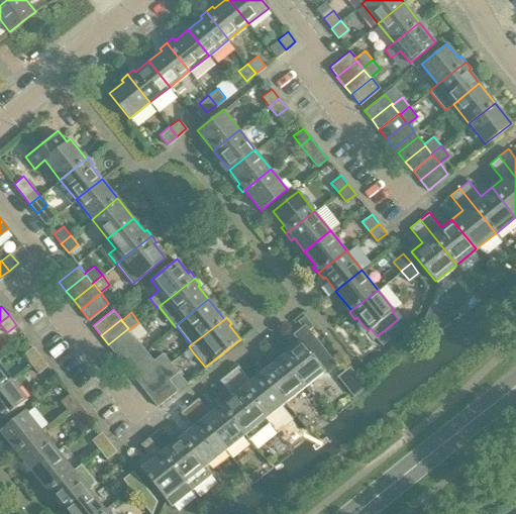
[(129,329),(135,337),(136,339),(146,331),(138,322),(129,329)]
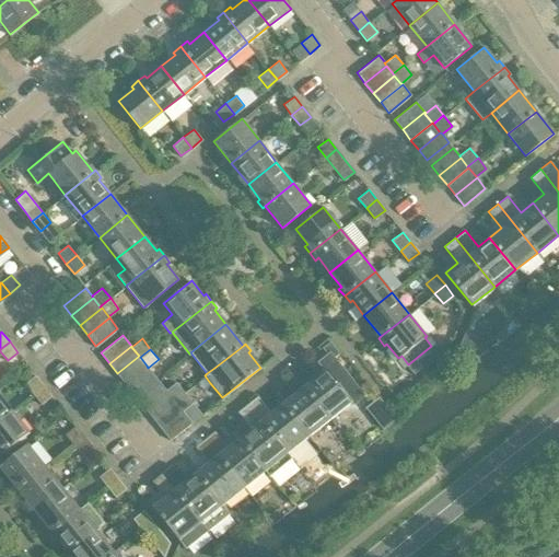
[(301,361),(291,369),(329,418),(352,401),(348,395),(358,387),(329,352),(318,360),(325,368),(314,378),(301,361)]
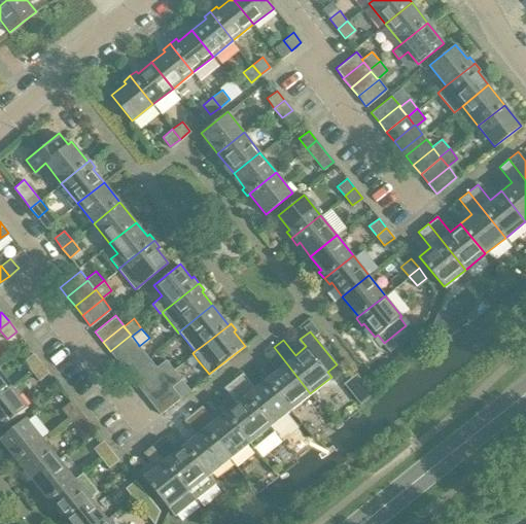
[(110,351),(117,360),(138,344),(132,336),(131,335),(110,351)]
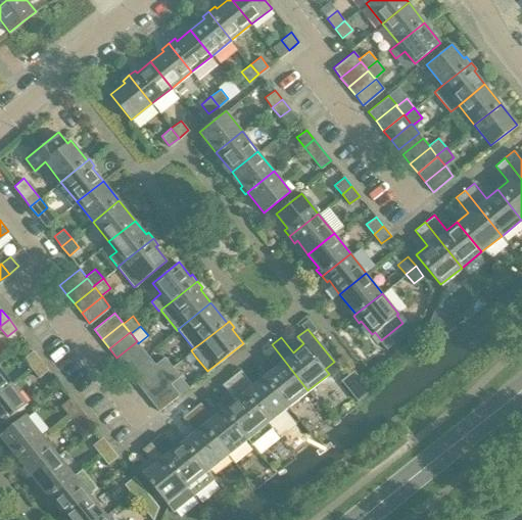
[(116,358),(127,370),(146,353),(138,343),(137,341),(116,358)]
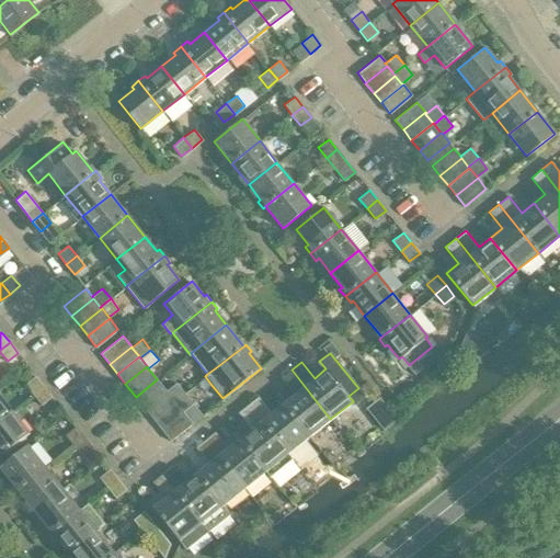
[(292,369),(282,377),(295,394),(283,403),(309,436),(330,419),(292,369)]
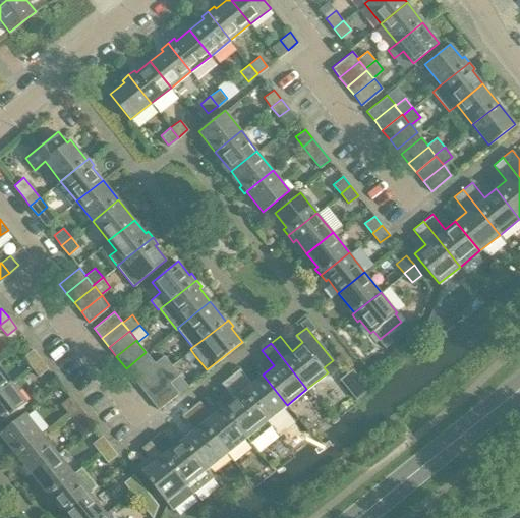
[(23,355),(31,365),(41,357),(33,348),(23,355)]
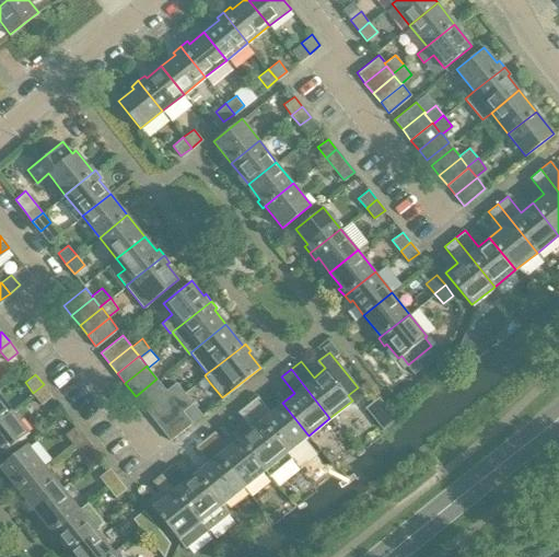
[(136,396),(146,408),(167,392),(165,390),(156,379),(136,396)]
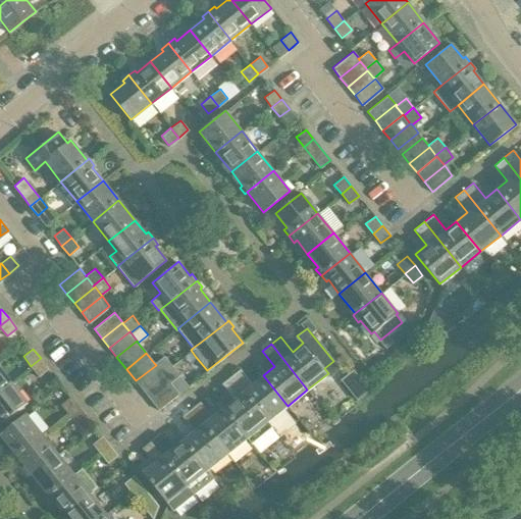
[(164,355),(154,363),(156,365),(162,372),(171,365),(164,355)]
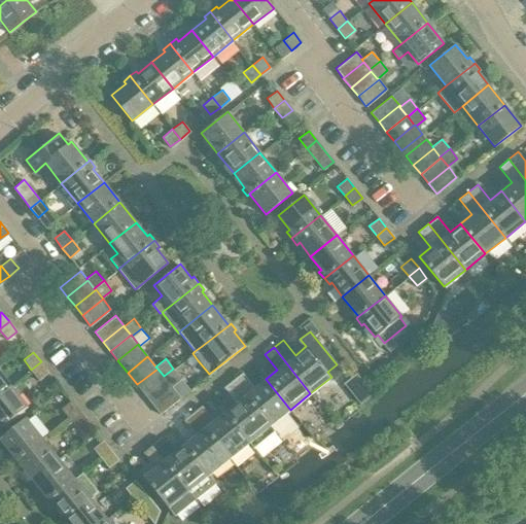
[(41,361),(31,370),(39,379),(48,372),(41,361)]
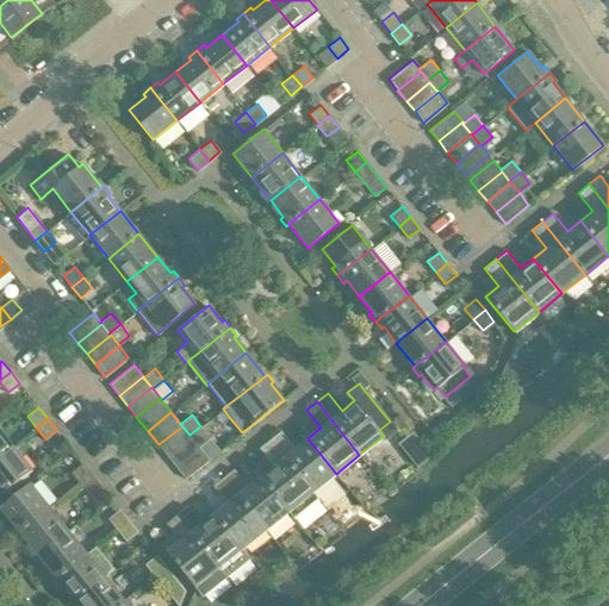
[(159,444),(167,455),(191,437),(190,435),(182,426),(159,444)]
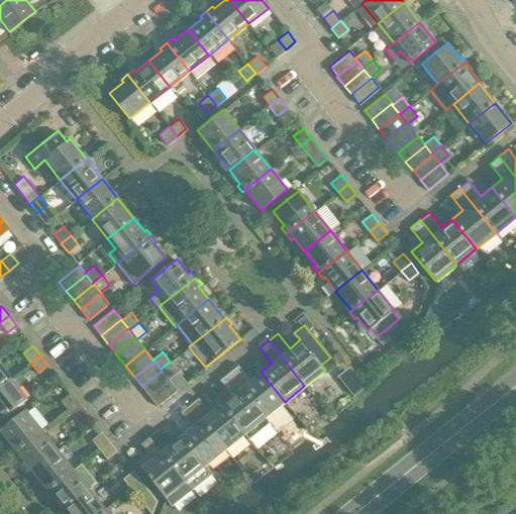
[(168,379),(169,380),(177,389),(186,382),(170,362),(161,369),(162,371),(168,379)]
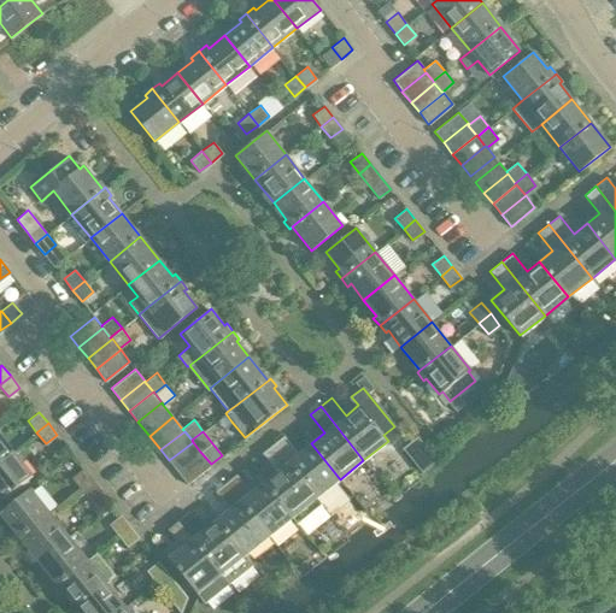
[(0,460),(13,451),(0,434),(0,460)]
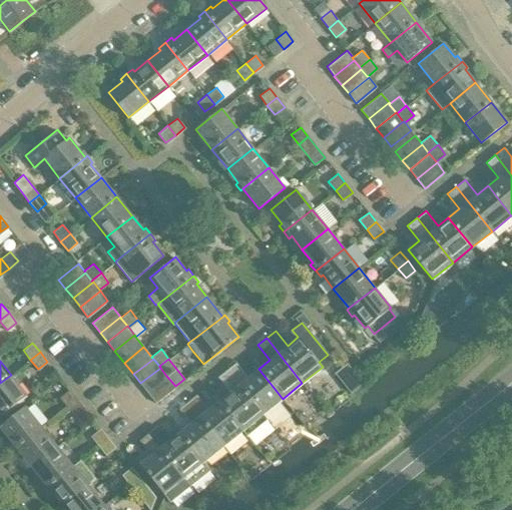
[(235,362),(226,369),(263,414),(283,399),(259,369),(247,377),(235,362)]
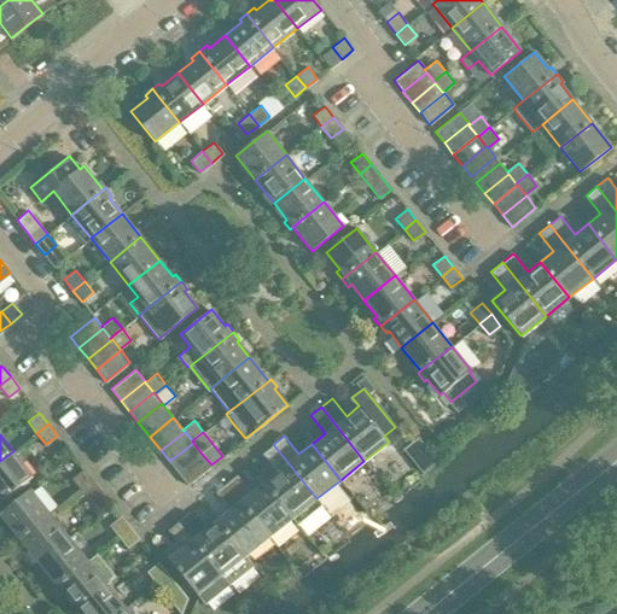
[(169,461),(178,473),(202,454),(201,452),(193,443),(169,461)]
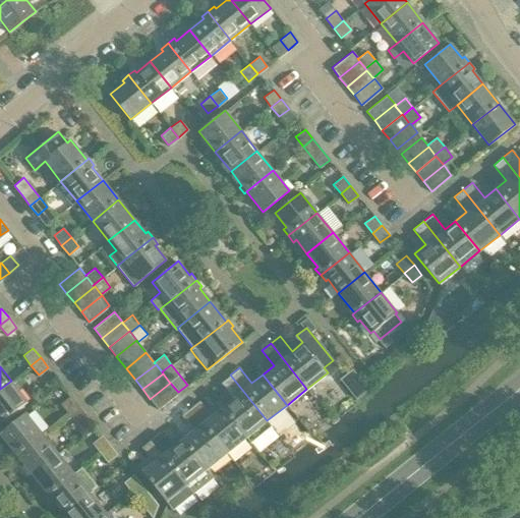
[(230,375),(221,383),(233,398),(223,406),(246,437),(246,438),(250,443),(272,426),(267,420),(230,375)]
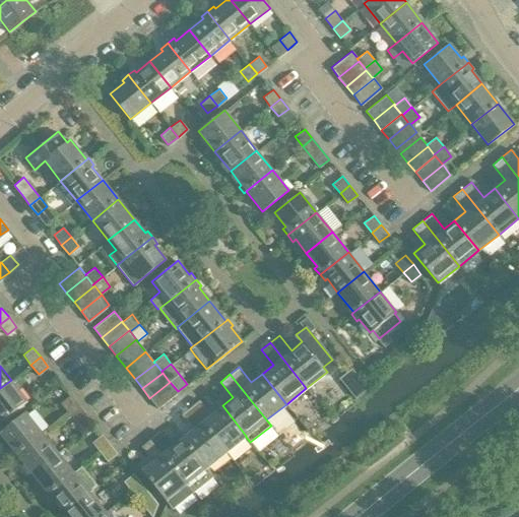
[(11,380),(0,388),(0,418),(1,421),(27,400),(11,380)]
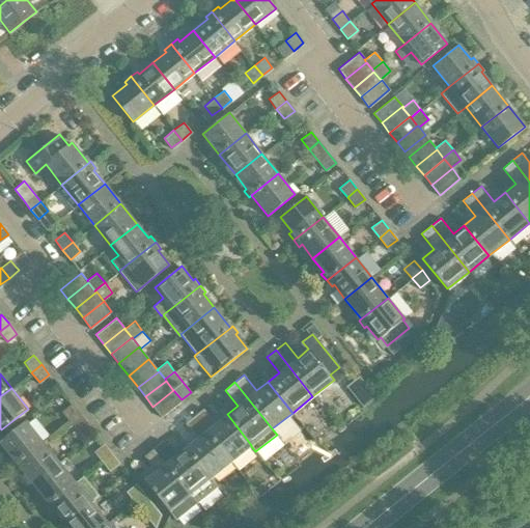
[(173,390),(152,407),(161,416),(182,399),(173,390)]
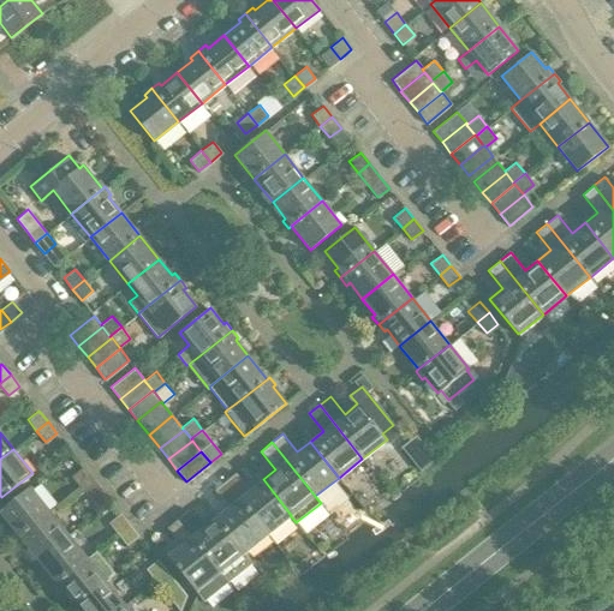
[(71,474),(81,486),(93,477),(83,466),(71,474)]
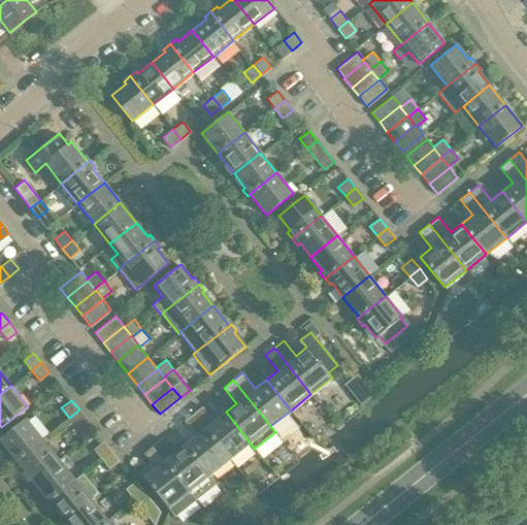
[(202,405),(193,413),(230,459),(250,444),(250,443),(226,412),(215,421),(202,405)]
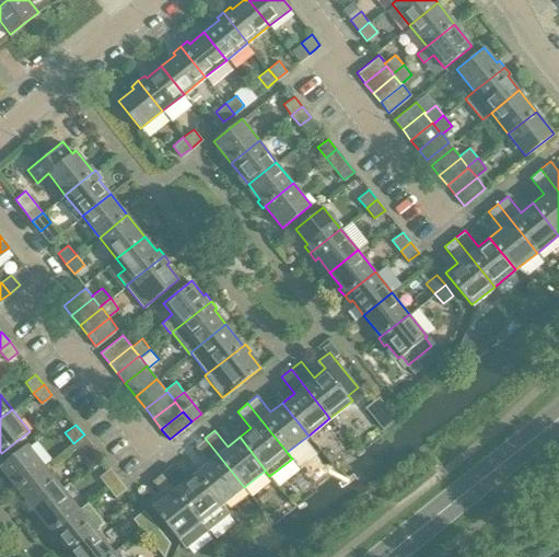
[(84,434),(73,443),(82,453),(92,444),(84,434)]
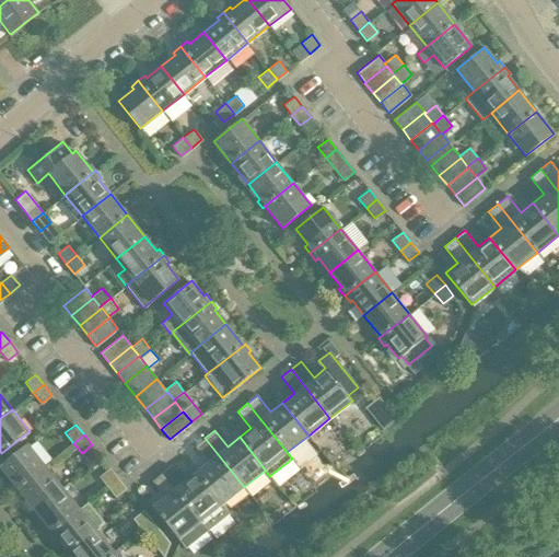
[(205,438),(195,445),(208,462),(196,472),(222,505),(244,487),(205,438)]
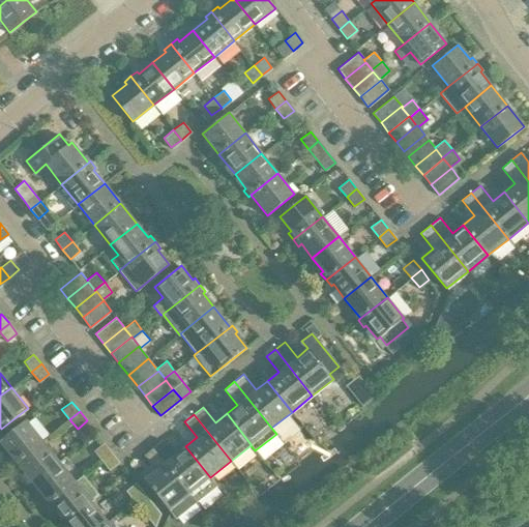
[(26,419),(0,440),(0,442),(16,461),(42,440),(26,419)]
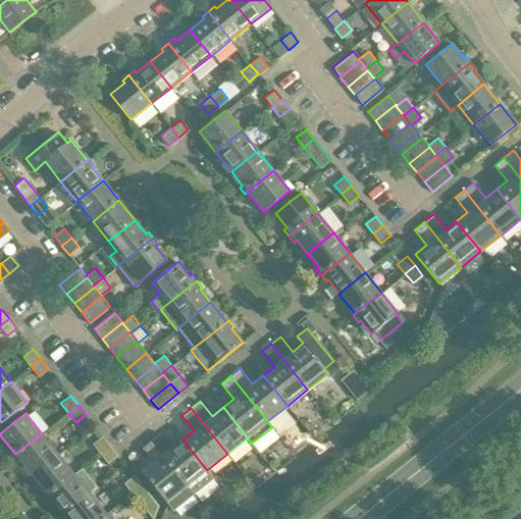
[(160,432),(150,440),(187,485),(193,494),(213,477),(207,470),(183,439),(172,448),(160,432)]
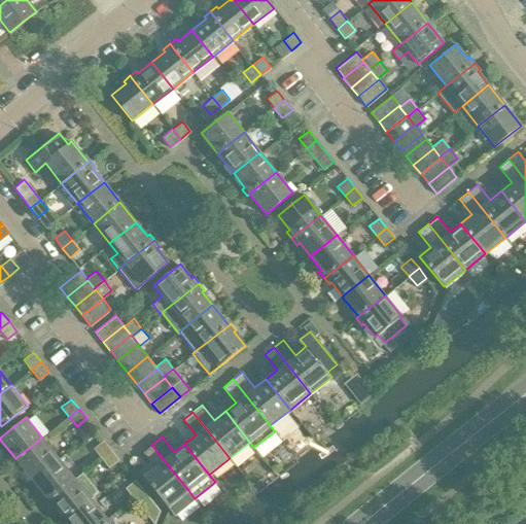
[(42,438),(15,458),(32,479),(59,458),(42,438)]
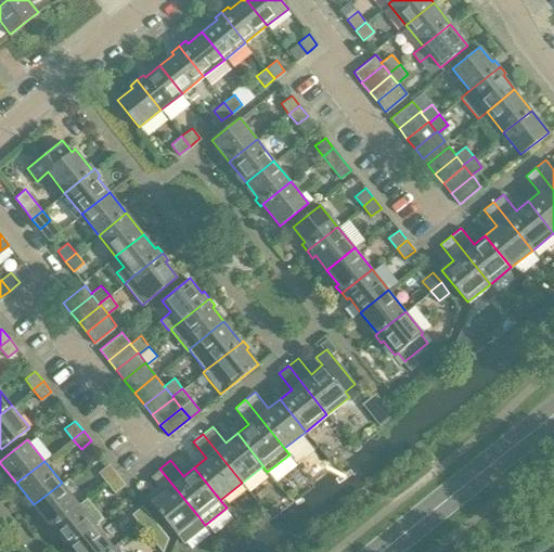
[(99,471),(106,482),(117,473),(108,463),(99,471)]
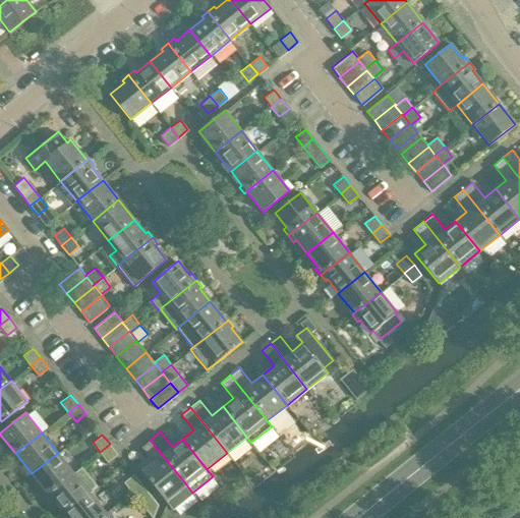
[(150,440),(140,447),(153,462),(141,471),(166,502),(172,509),(192,493),(186,484),(150,440)]
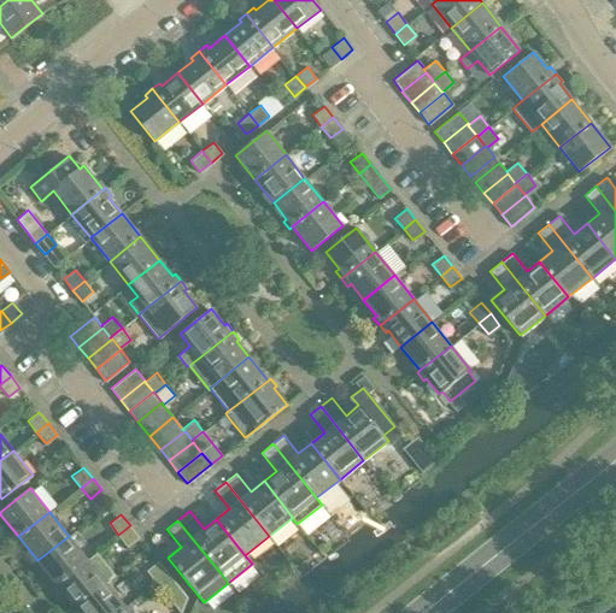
[(130,525),(118,535),(128,546),(139,536),(130,525)]
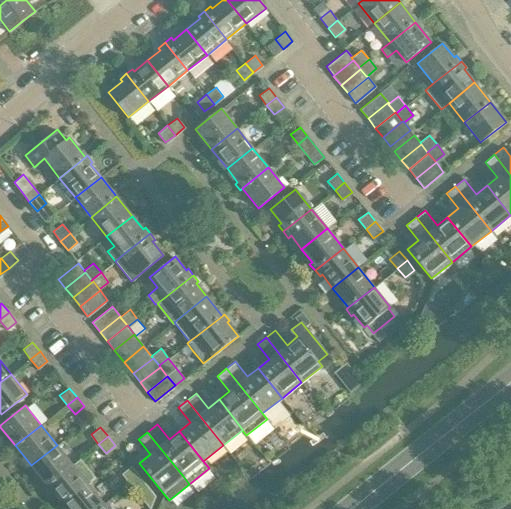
[(57,445),(31,465),(42,478),(39,480),(44,486),(47,484),(72,464),(57,445)]
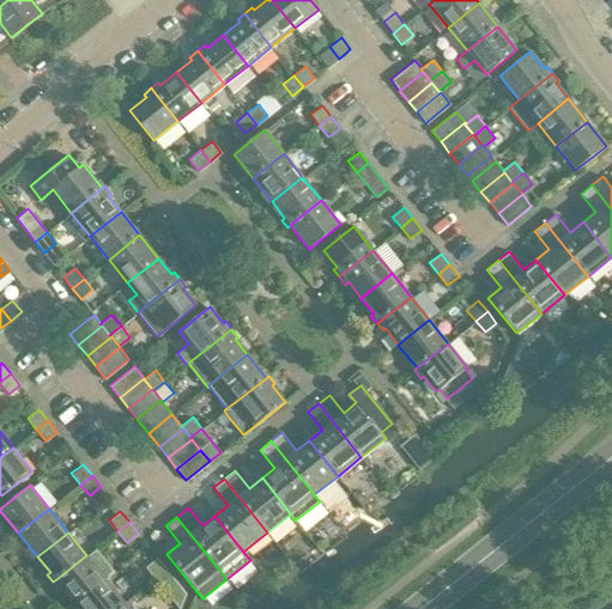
[(56,579),(53,582),(59,590),(62,588),(74,603),(105,579),(115,571),(96,548),(86,555),(56,579)]
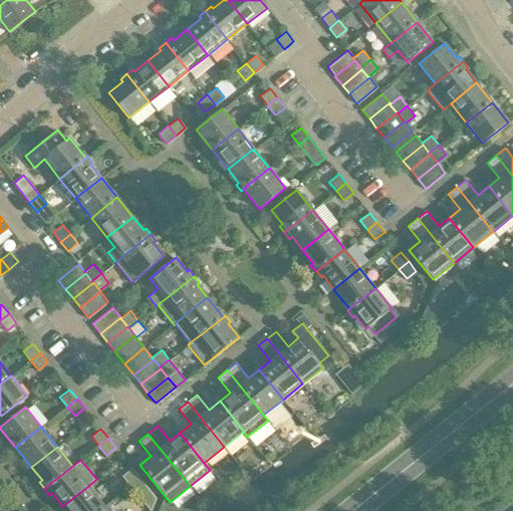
[(122,475),(130,485),(140,477),(132,468),(122,475)]
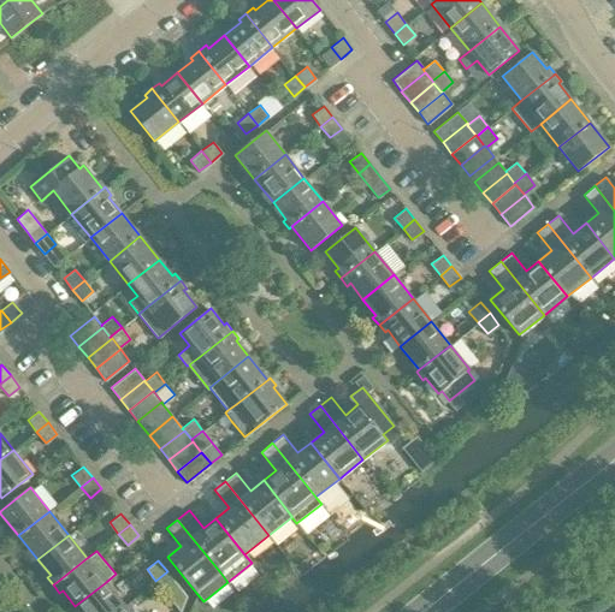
[(167,571),(155,581),(181,611),(187,595),(167,571)]
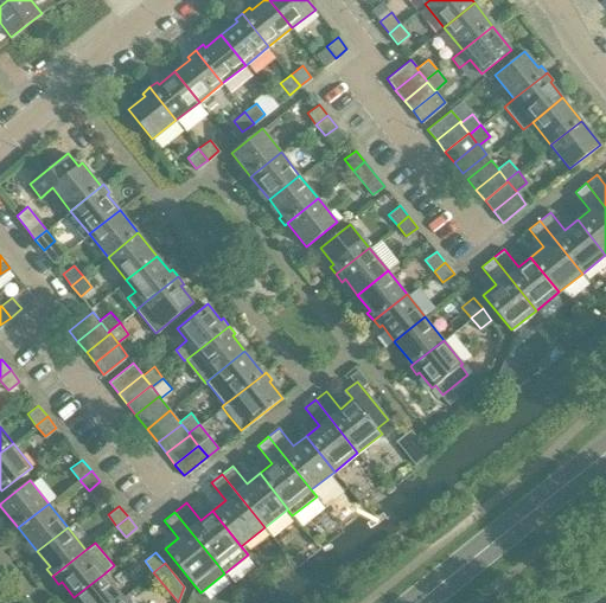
[(104,573),(74,597),(78,602),(113,602),(122,596),(104,573)]
